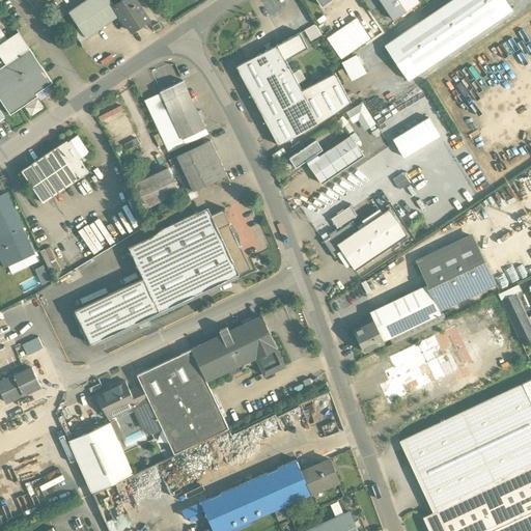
[(110,0),(86,0),(68,12),(86,38),(121,15),(115,5),(110,0)]
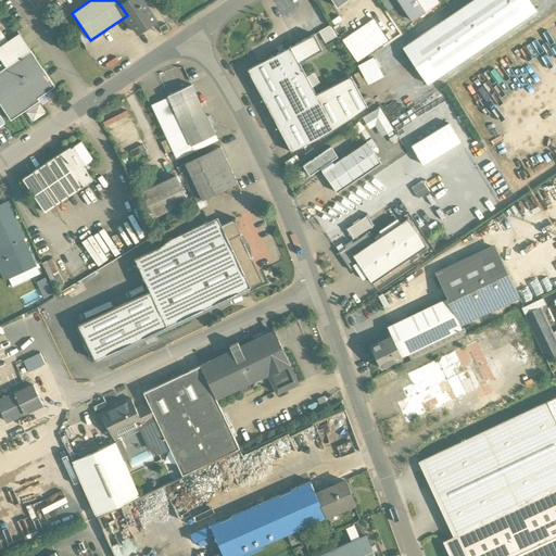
[(142,0),(128,0),(121,5),(127,15),(138,33),(141,32),(146,29),(146,28),(156,21),(146,3),(142,0)]
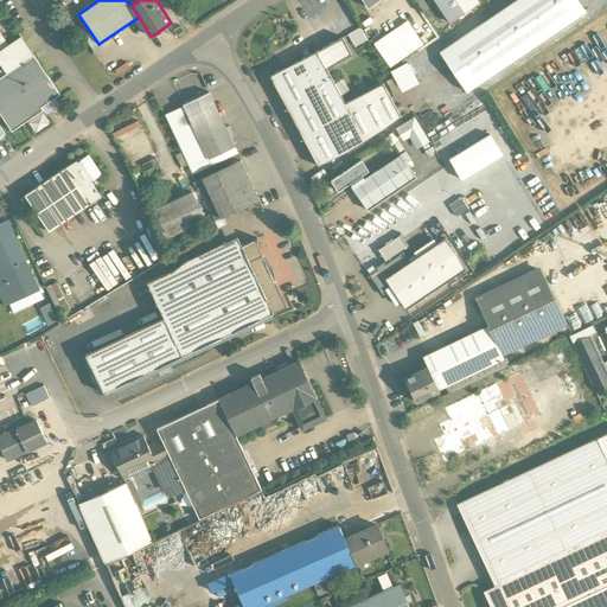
[(479,4),(477,0),(433,0),(449,24),(479,4)]
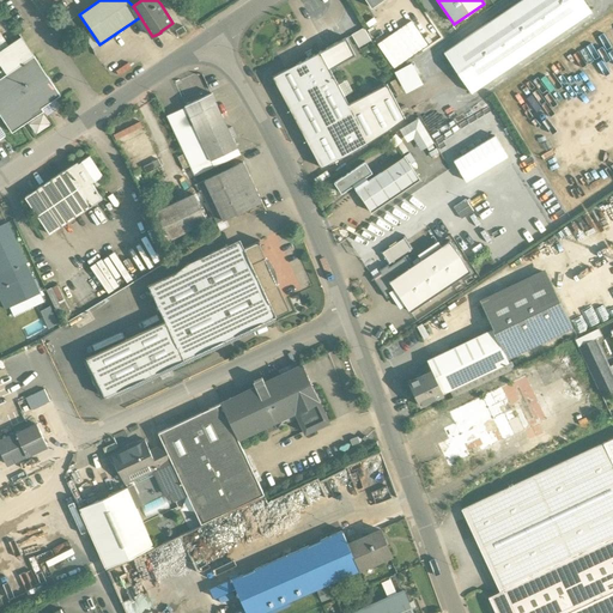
[(582,0),(522,0),(444,53),(471,93),(592,12),(582,0)]
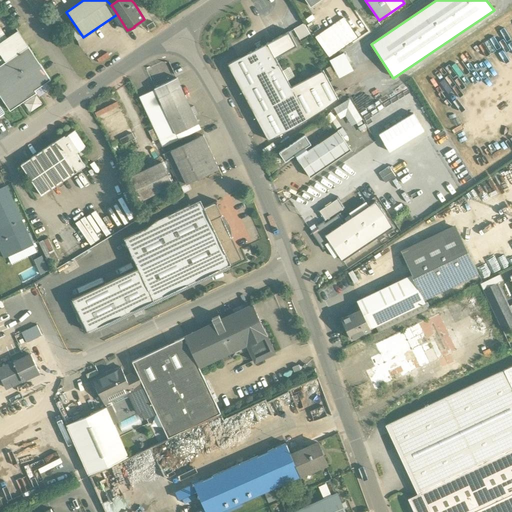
[(152,22),(146,27),(148,31),(155,26),(152,22)]
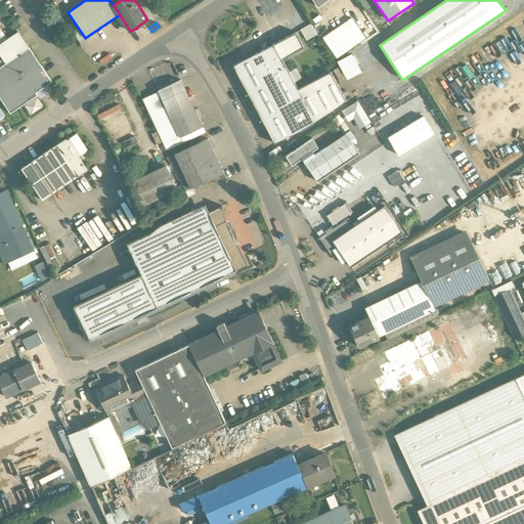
[(0,41),(2,44),(10,38),(0,24),(0,41)]
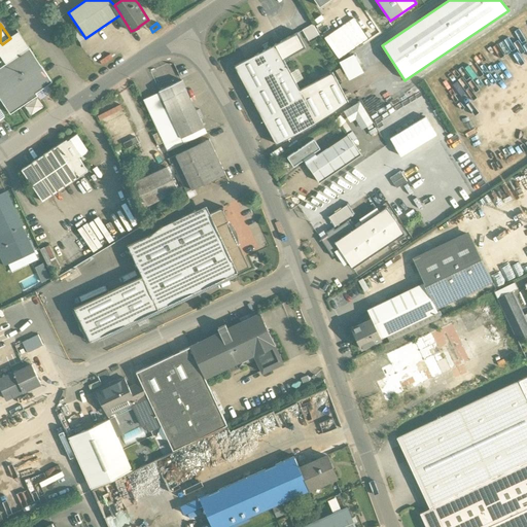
[(297,33),(269,48),(267,44),(262,46),(265,50),(256,55),(268,76),(287,66),(283,60),(305,47),(297,33)]
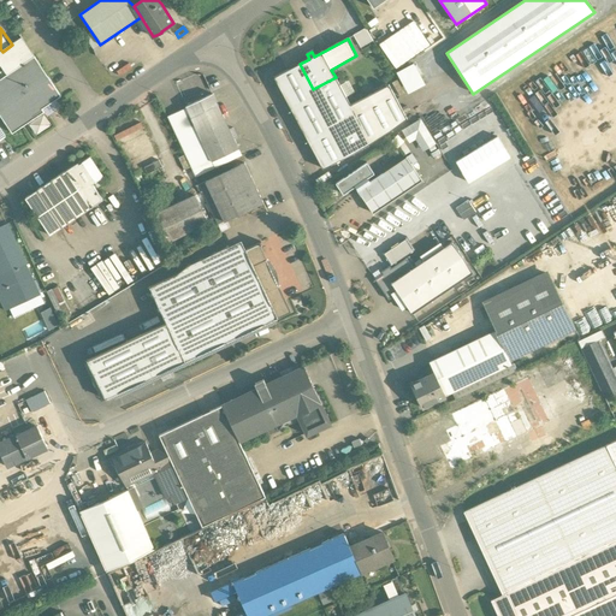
[(7,73),(4,69),(0,70),(0,116),(12,132),(43,112),(42,108),(60,96),(34,57),(7,73)]
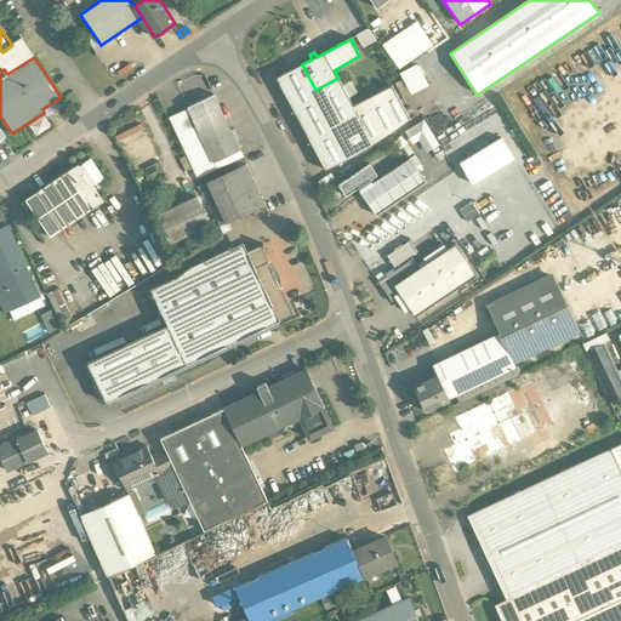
[(339,78),(315,90),(302,64),(277,79),(325,171),(374,144),(410,120),(392,86),(353,107),(339,78)]
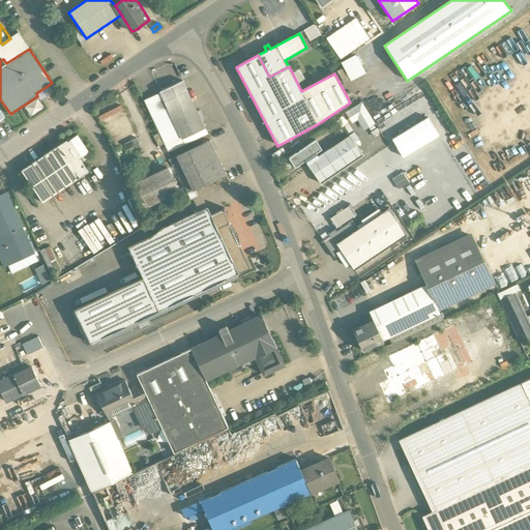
[(356,55),(342,63),(351,81),(365,72),(356,55)]
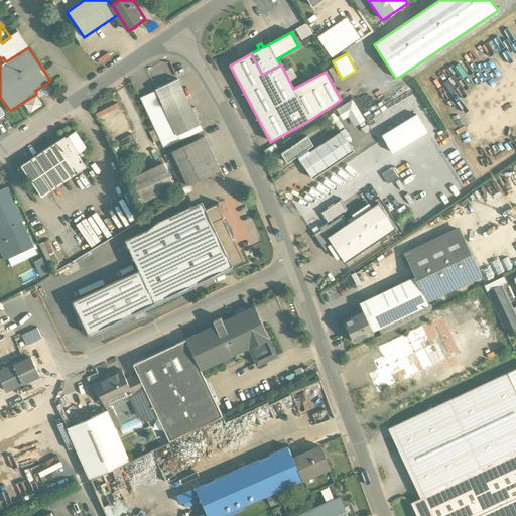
[(200,125),(177,80),(155,90),(156,91),(177,136),(200,125)]
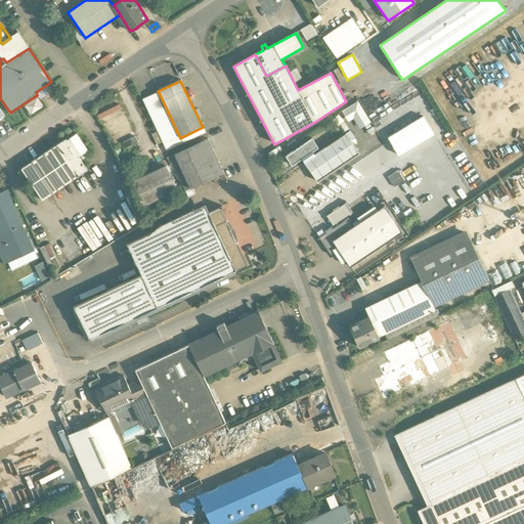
[(180,138),(159,92),(142,99),(166,151),(182,143),(180,138)]
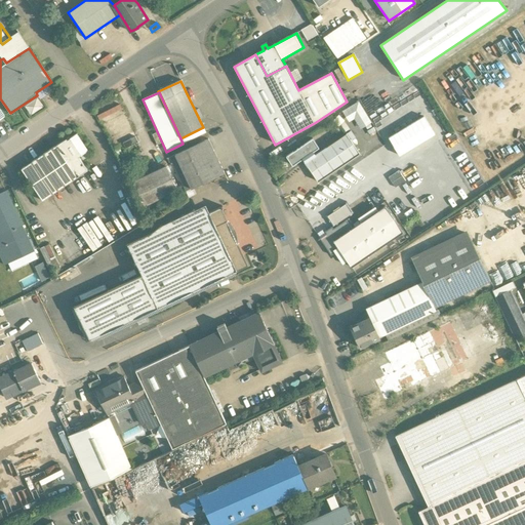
[(138,137),(120,98),(97,110),(116,148),(138,137)]
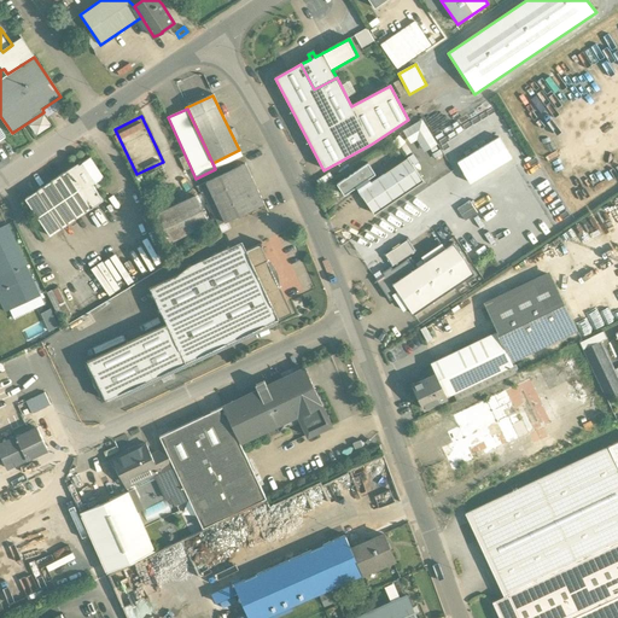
[(406,129),(413,143),(420,139),(427,152),(441,145),(426,118),(406,129)]
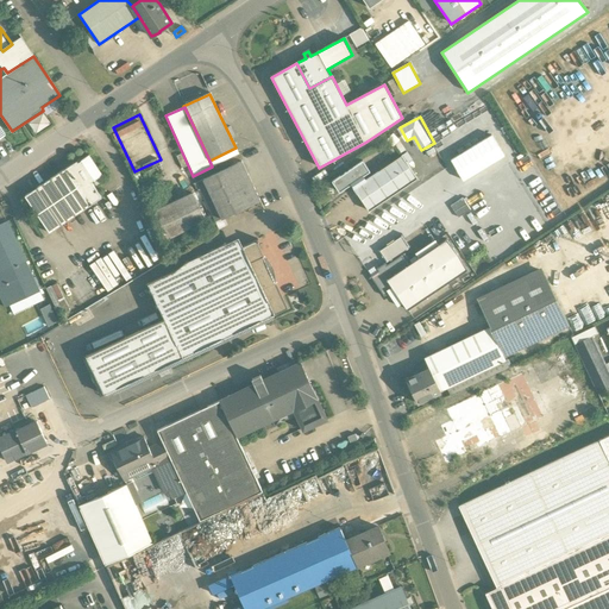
[(466,181),(509,155),(496,133),(453,159),(466,181)]
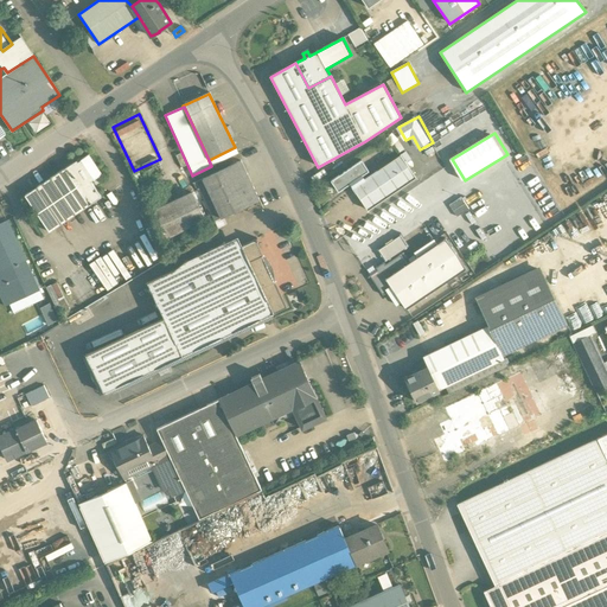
[(76,160),(24,196),(42,221),(36,224),(44,236),(101,197),(90,181),(102,174),(88,154),(77,161),(76,160)]
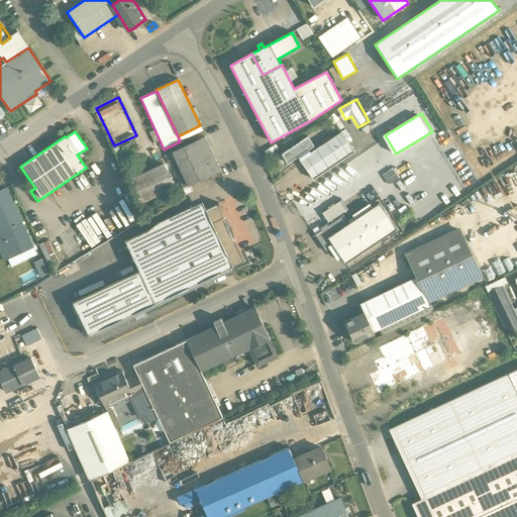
[(321,145),(310,152),(308,149),(298,157),(300,160),(299,160),(303,165),(313,180),(354,151),(341,132),(321,145)]
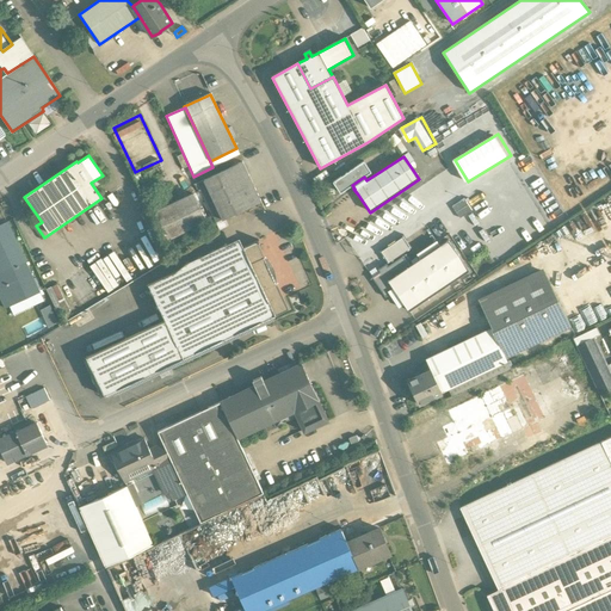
[(242,161),(203,180),(222,220),(261,202),(242,161)]
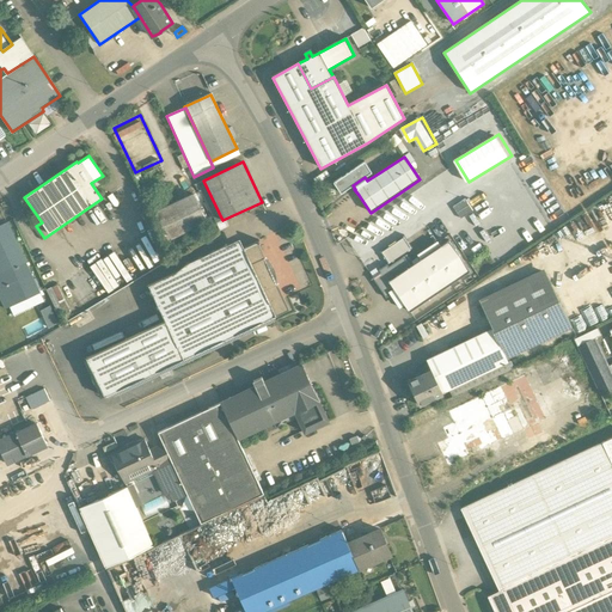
[(363,163),(334,183),(341,194),(353,185),(365,177),(371,172),(363,163)]
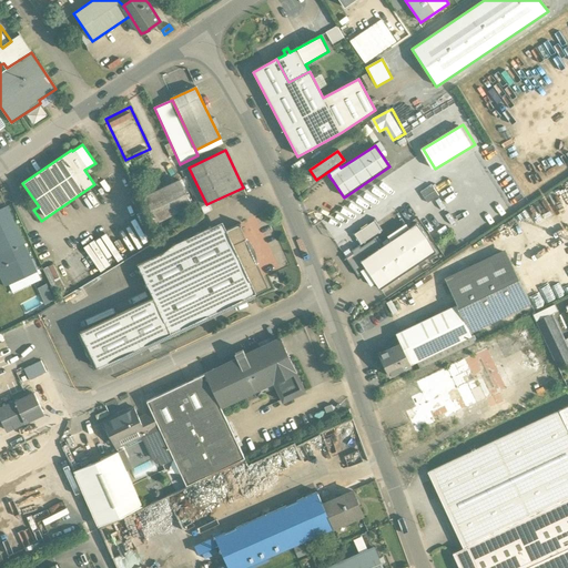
[(180,181),(160,190),(156,182),(141,189),(156,222),(191,205),(180,181)]
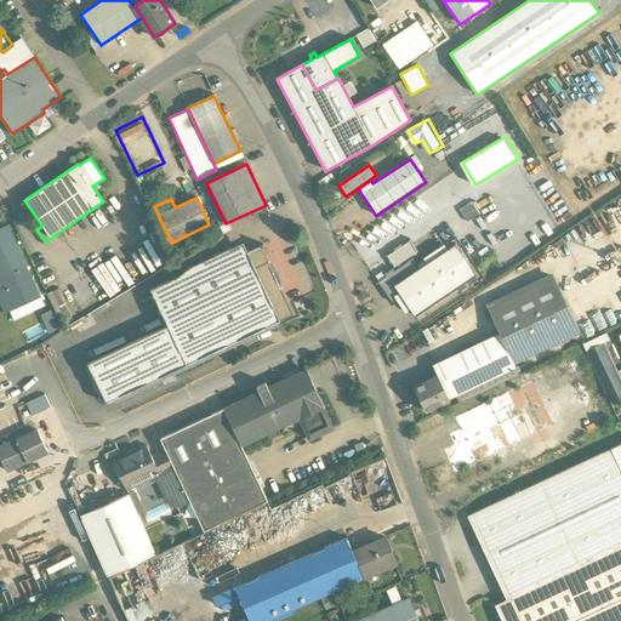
[(469,220),(480,212),(474,201),(462,209),(469,220)]
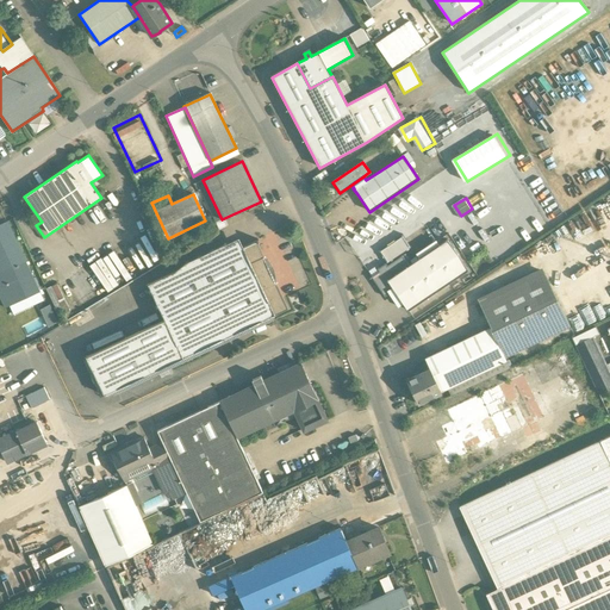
[(7,223),(0,225),(0,267),(23,257),(7,223)]
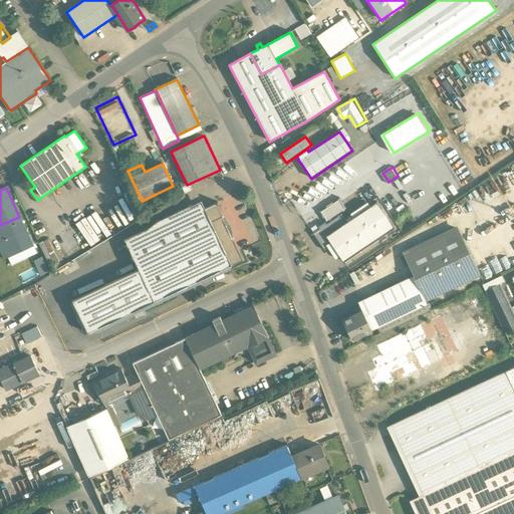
[(138,269),(72,300),(87,333),(242,261),(232,239),(232,235),(231,230),(230,227),(228,223),(225,220),(222,217),(217,205),(218,204),(217,202),(194,213),(190,205),(156,222),(148,228),(123,239),(138,269)]
